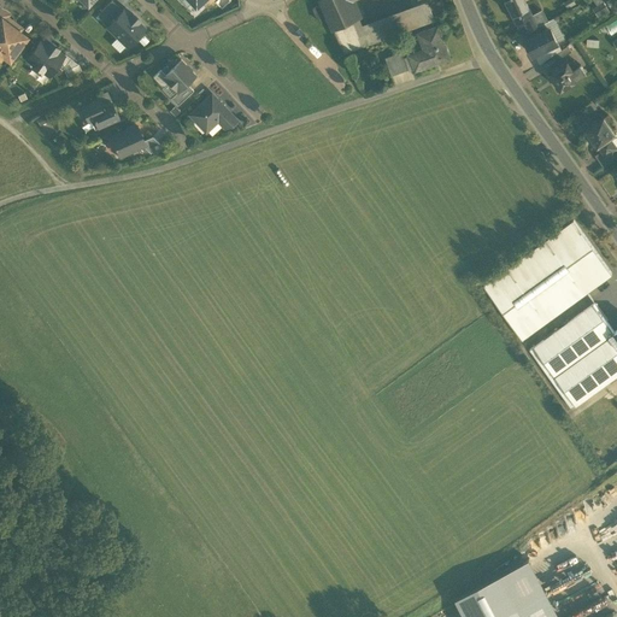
[(109,0),(97,15),(107,24),(122,10),(112,0),(109,0)]
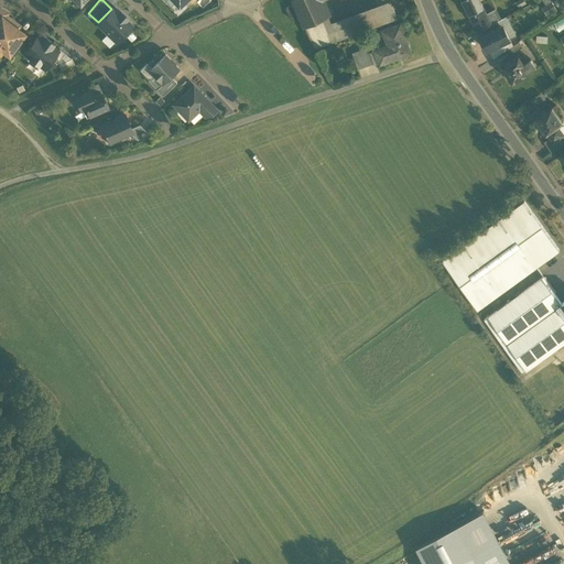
[(174,0),(165,0),(174,9),(179,4),(174,0)]
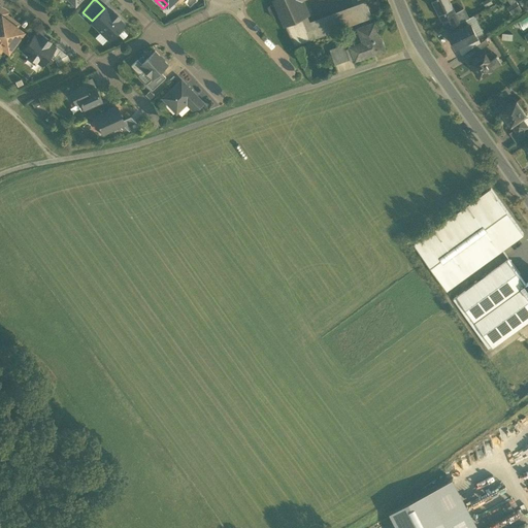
[(274,0),(286,25),(307,14),(300,0),(274,0)]
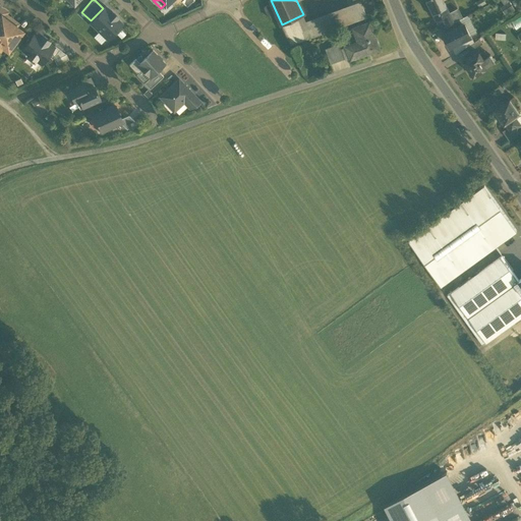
[(282,24),(287,35),(306,27),(309,37),(367,16),(365,11),(363,4),(361,0),(358,0),(306,19),(303,14),(282,24)]
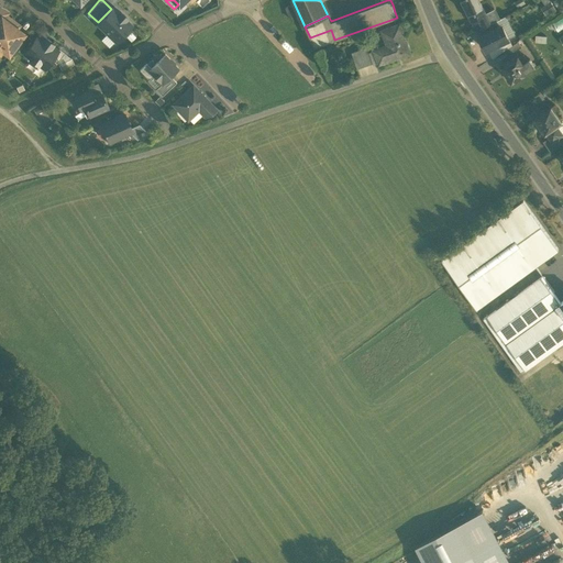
[(393,4),(395,12),(406,8),(404,0),(393,4)]
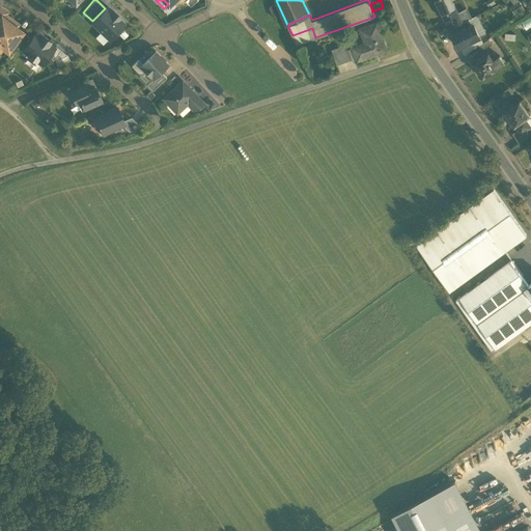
[(455,25),(465,21),(459,10),(458,11),(452,0),(450,0),(439,6),(445,19),(450,17),(455,25)]
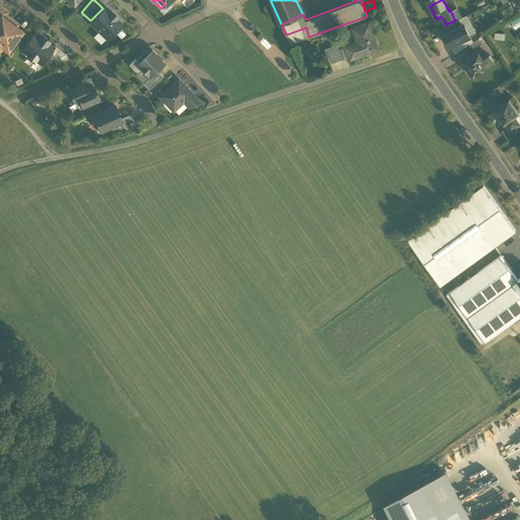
[(507,0),(505,0),(498,5),(503,12),(511,6),(507,0)]
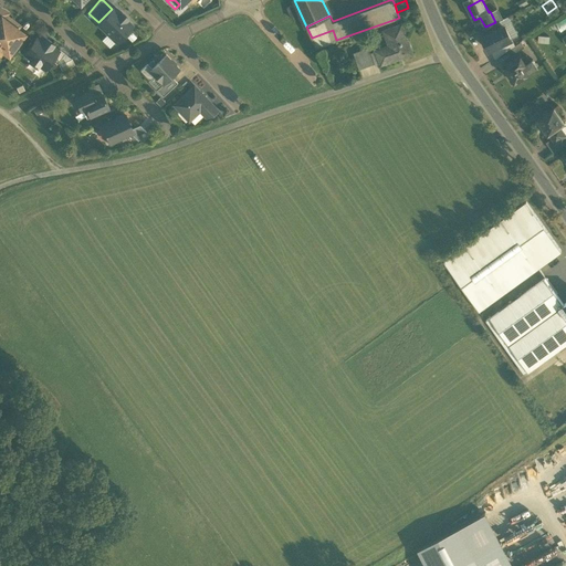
[(0,8),(3,10),(6,12),(2,17),(10,22),(9,23),(14,28),(14,27),(18,29),(21,24),(7,13),(9,11),(4,8),(0,6),(0,8)]
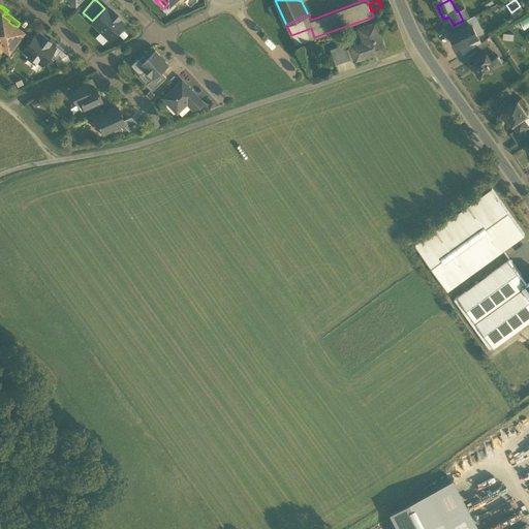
[(118,18),(112,11),(106,6),(104,8),(92,21),(109,37),(123,23),(118,18)]
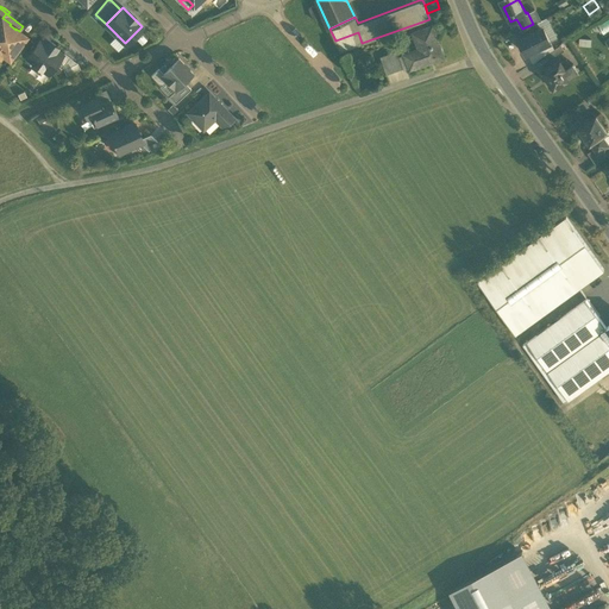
[(534,8),(527,12),(533,24),(538,22),(540,20),(534,8)]
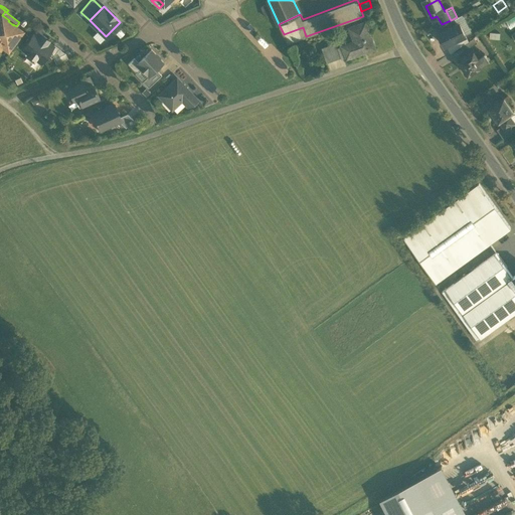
[(459,23),(465,34),(471,32),(462,14),(457,17),(455,18),(457,23),(459,23)]
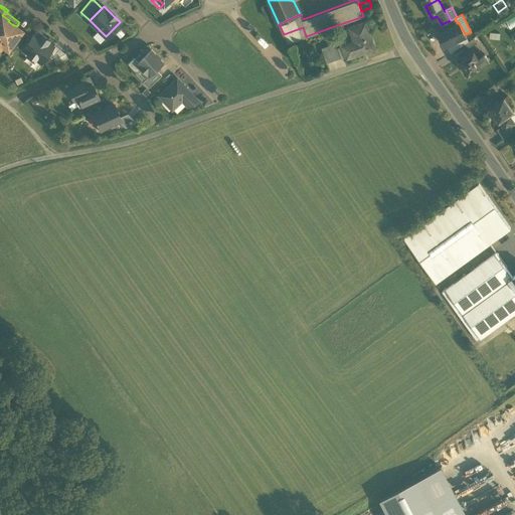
[(514,14),(505,20),(509,27),(514,24),(514,14)]
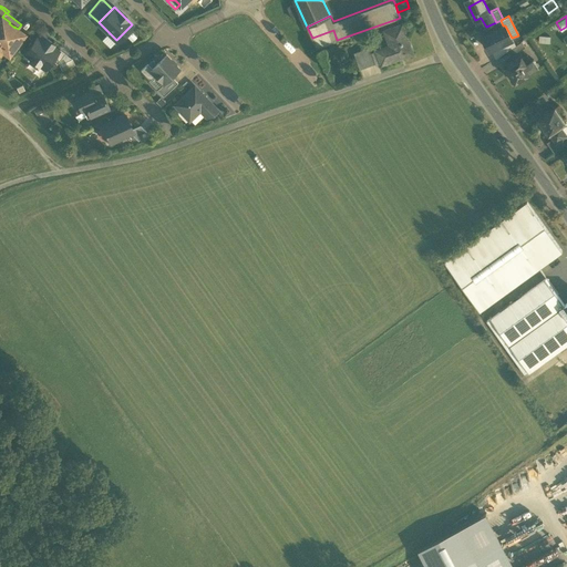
[(0,45),(1,48),(8,52),(23,32),(18,29),(14,27),(14,28),(9,23),(10,22),(2,17),(1,17),(0,18),(0,45)]
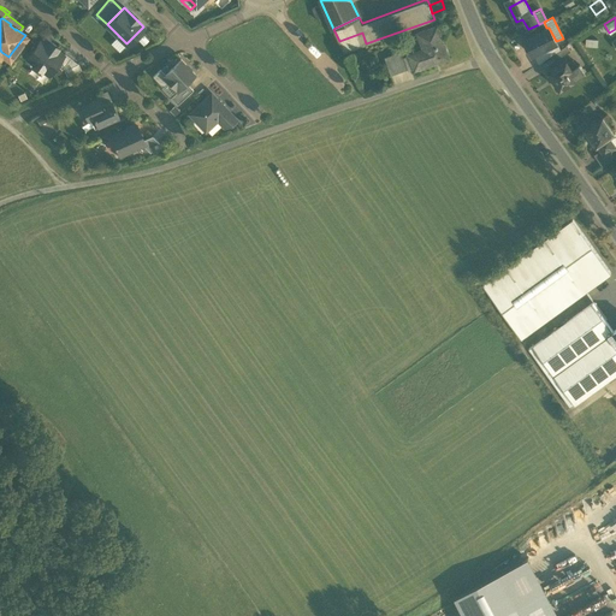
[(525,31),(527,39),(546,28),(544,22),(539,24),(528,29),(525,31)]
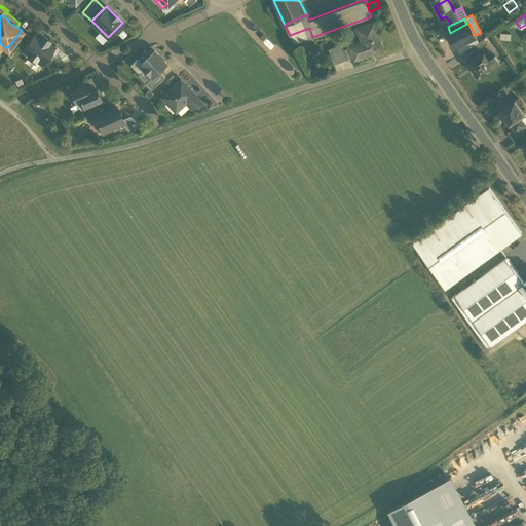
[(353,59),(353,60),(383,49),(373,23),(358,28),(358,29),(362,28),(366,40),(362,42),(349,46),(353,59)]
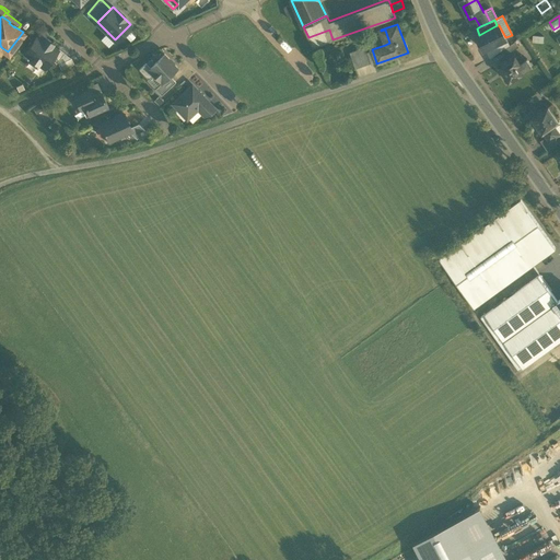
[(477,36),(483,50),(506,38),(505,37),(499,25),(497,25),(479,35),(477,36)]
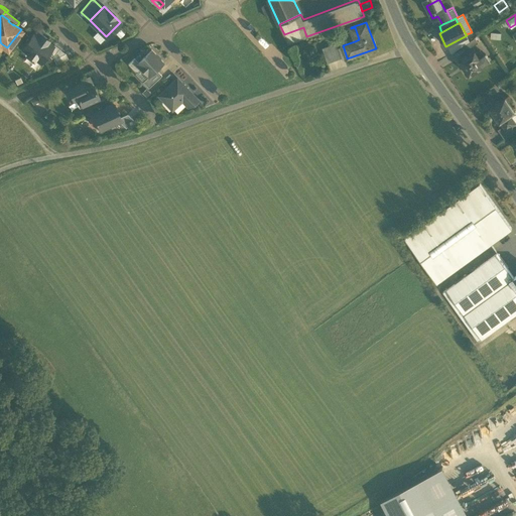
[(288,43),(306,36),(303,27),(284,34),(288,43)]
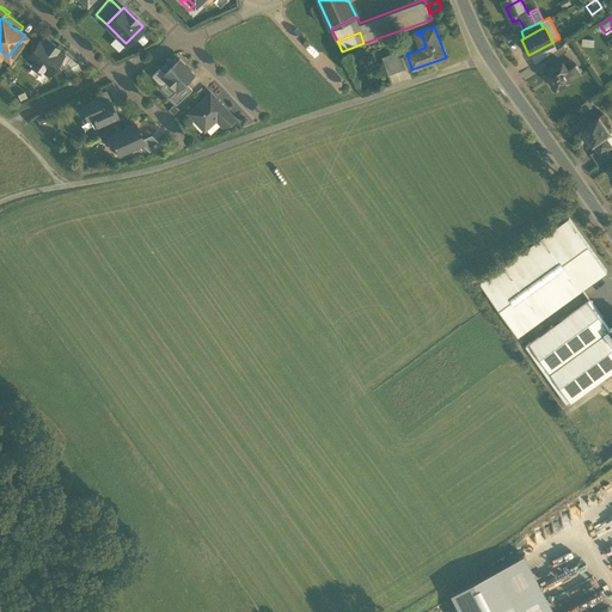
[(416,34),(421,49),(426,47),(421,32),(416,34)]
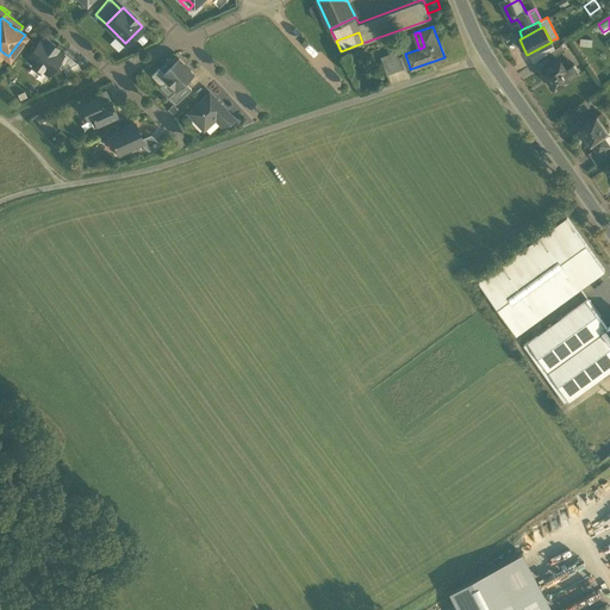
[(62,54),(55,49),(48,43),(41,38),(29,54),(36,60),(33,62),(32,64),(39,70),(41,68),(48,73),(55,63),(62,54)]
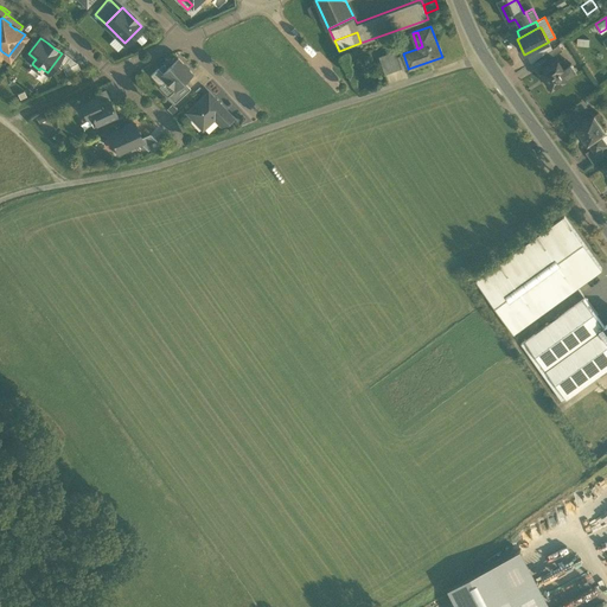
[(547,52),(550,58),(562,51),(558,45),(547,52)]
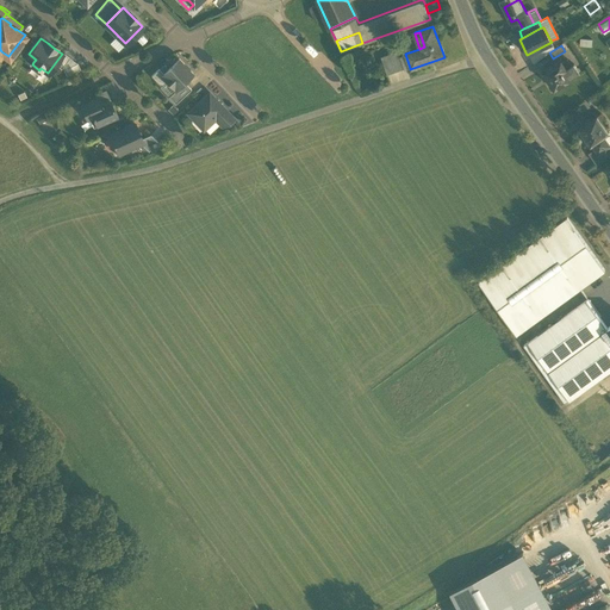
[(381,57),(387,74),(404,68),(399,56),(397,51),(381,57)]
